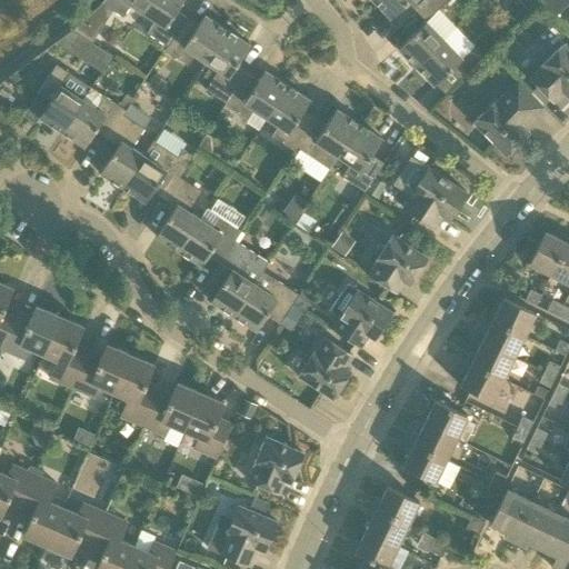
[(143,13),(152,0),(105,0),(102,5),(83,20),(85,21),(100,31),(113,11),(123,18),(131,6),(143,13)]
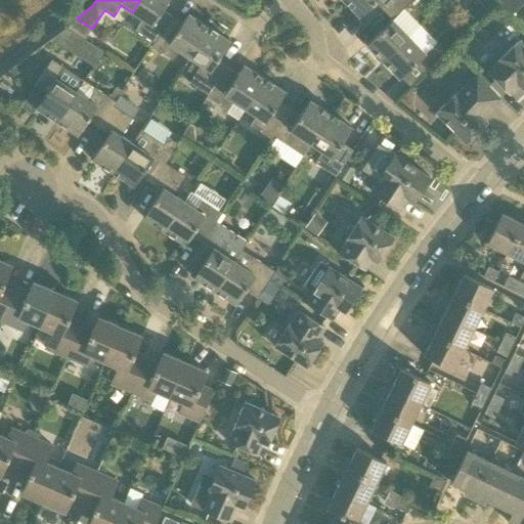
[(156,44),(173,17),(164,11),(170,0),(140,0),(132,12),(143,19),(136,31),(155,43),(156,44)]
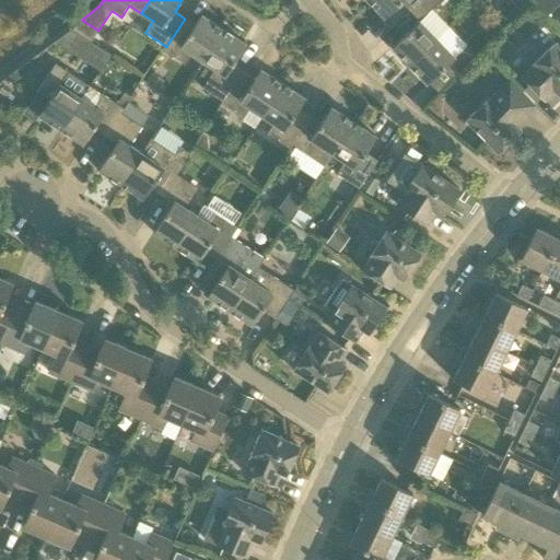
[(422,0),(368,0),(368,1),(385,20),(401,4),(410,13),(422,0)]
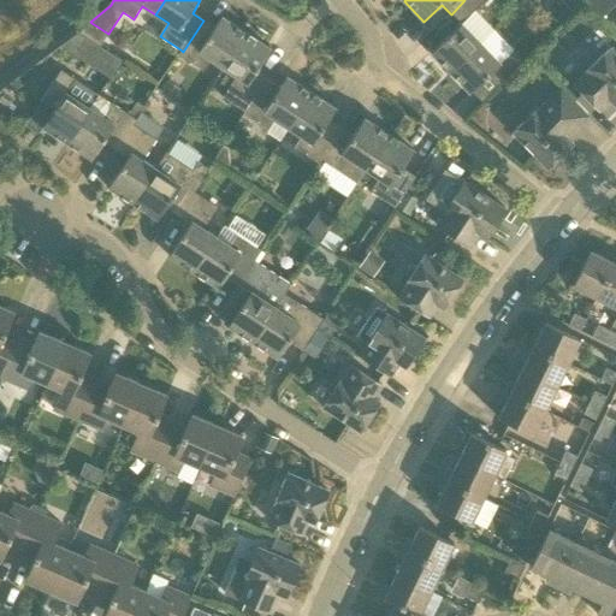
[(451,73),(481,45),(462,24),(486,0),(485,0),(465,0),(451,15),(461,25),(432,53),(451,73)]
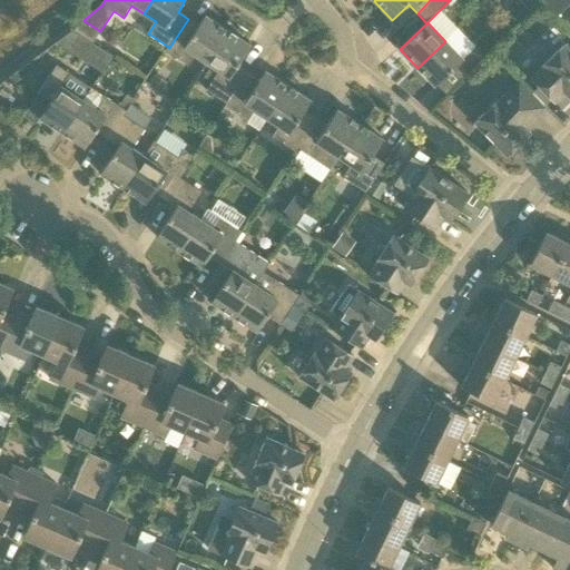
[(207,64),(228,31),(205,16),(199,26),(188,19),(169,48),(168,47),(166,51),(188,66),(196,56),(207,64)]
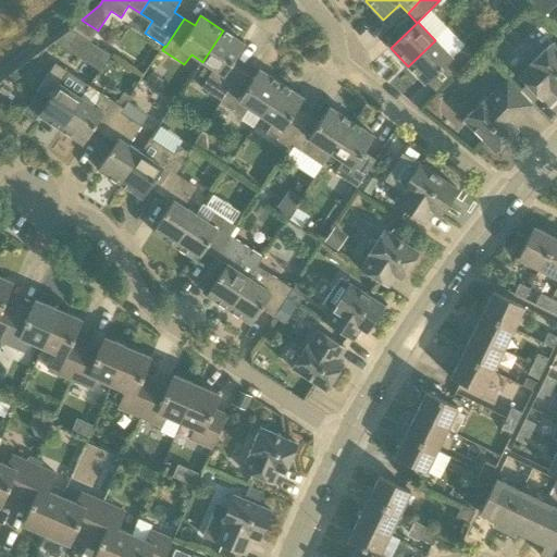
[(83,21),(72,31),(90,42),(99,31),(98,31),(83,21)]
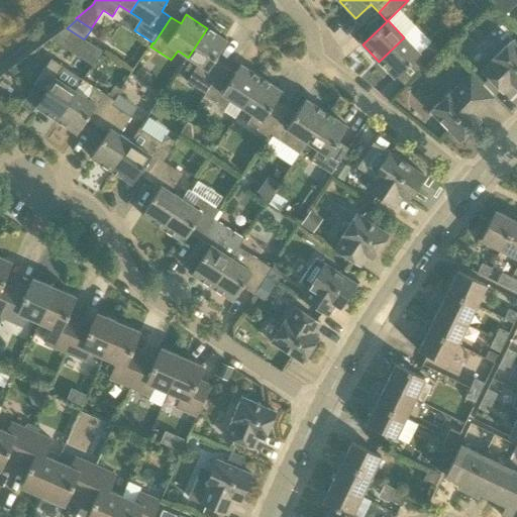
[(207,95),(225,68),(215,61),(227,41),(207,28),(188,58),(199,65),(187,82),(206,94),(207,95)]
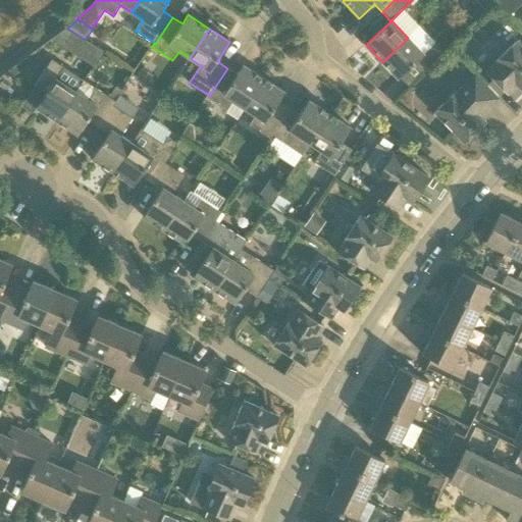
[(408,38),(382,62),(399,80),(414,65),(422,73),(444,53),(434,44),(424,54),(408,38)]
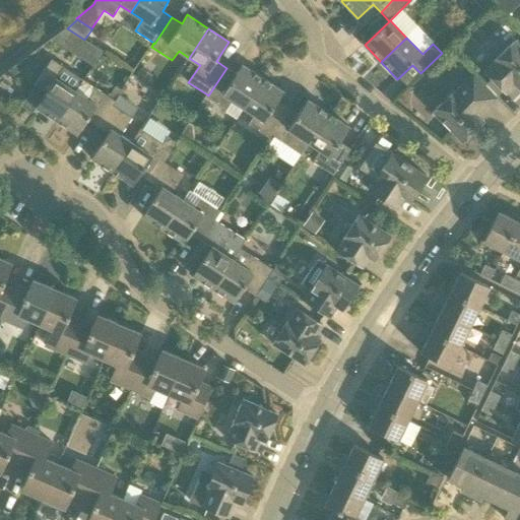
[(103,52),(84,40),(74,55),(92,67),(103,52)]
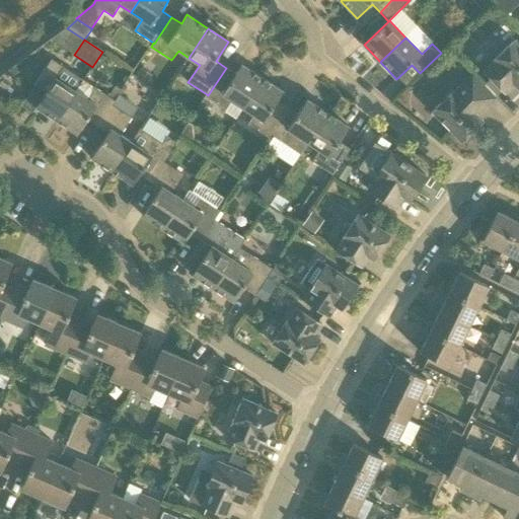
[(506,94),(515,86),(518,81),(518,47),(514,42),(493,63),(484,72),(506,94)]
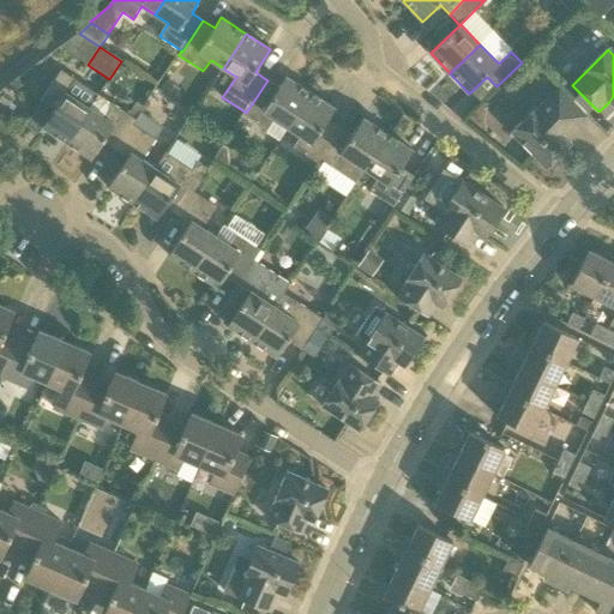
[(67,144),(90,108),(77,100),(86,86),(61,71),(41,102),(54,110),(43,127),(67,144)]
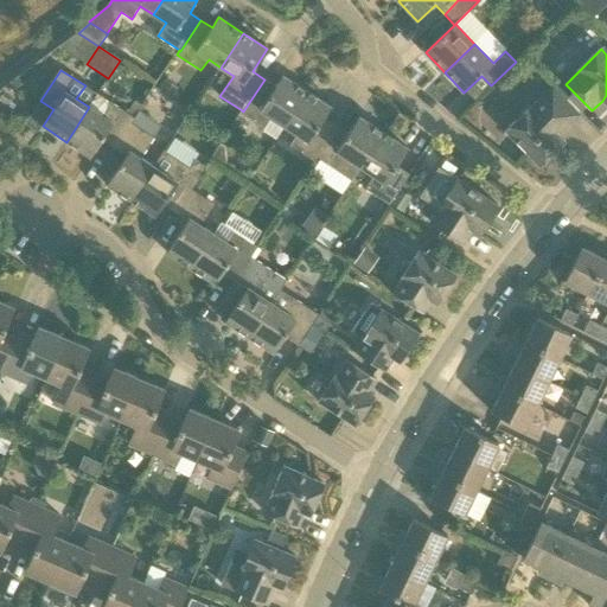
[(285,127),(307,93),(282,76),(276,87),(264,80),(243,112),(242,110),(241,113),(264,129),(272,119),(285,127)]
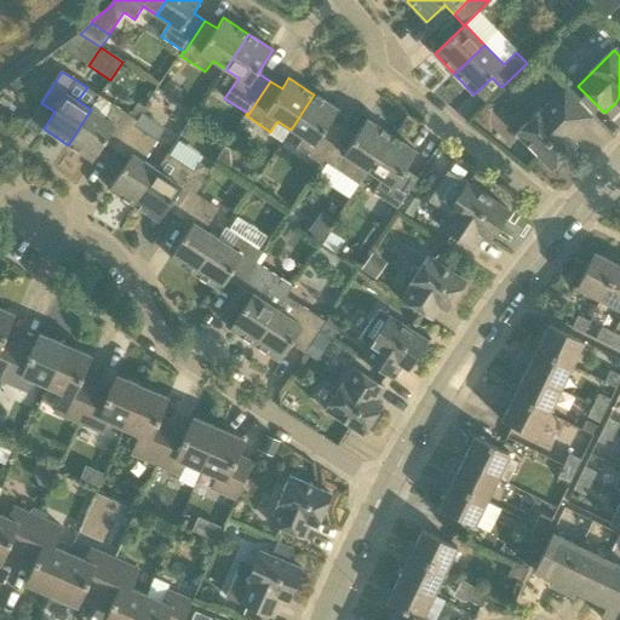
[(323,160),(344,128),(332,121),(339,110),(314,95),(291,130),(304,138),(297,149),(321,166),(325,161),(323,160)]
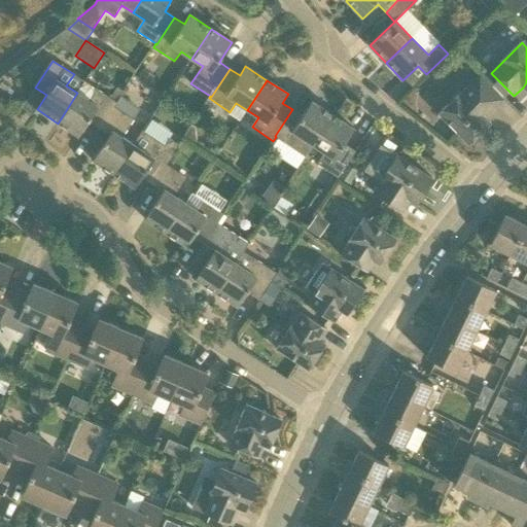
[(497,109),(472,83),(461,94),(461,93),(438,114),(468,145),(492,121),(488,117),(497,109)]
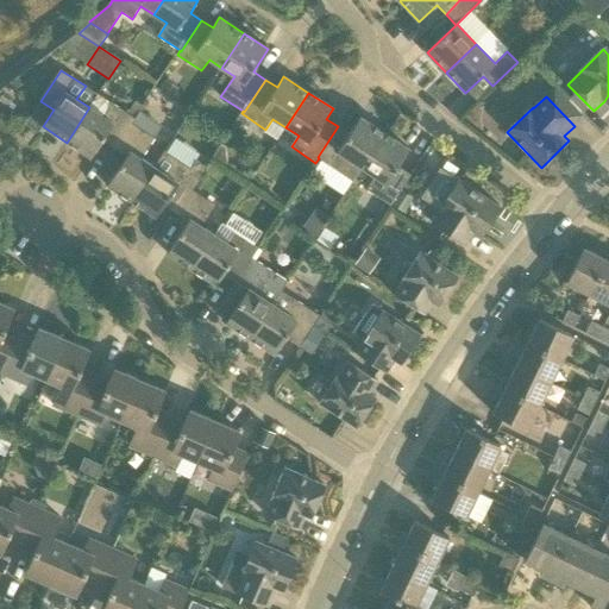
[(136,100),(127,113),(135,118),(139,111),(143,106),(136,100)]
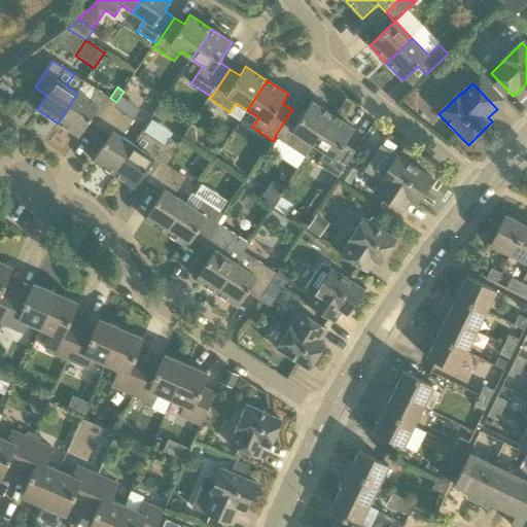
[(116,102),(110,98),(96,89),(89,100),(77,93),(58,124),(79,137),(89,123),(99,129),(113,106),(116,102)]
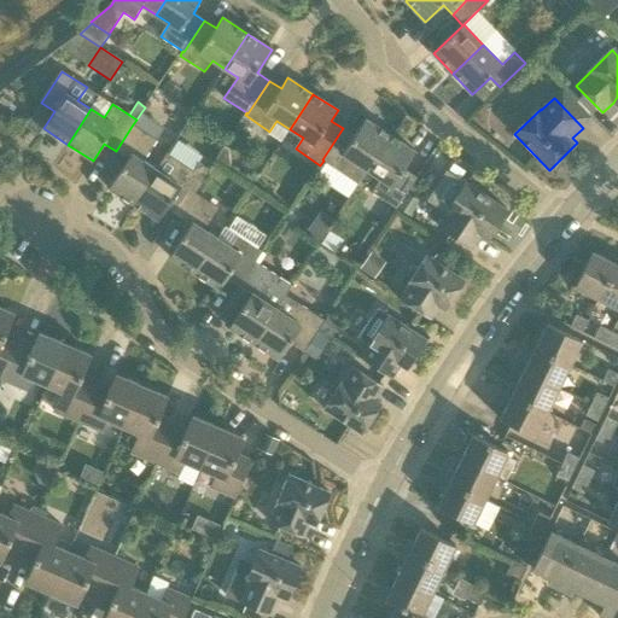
[(368,170),(391,135),(366,120),(355,136),(343,128),(322,159),(324,161),(347,175),(355,162),(368,170)]
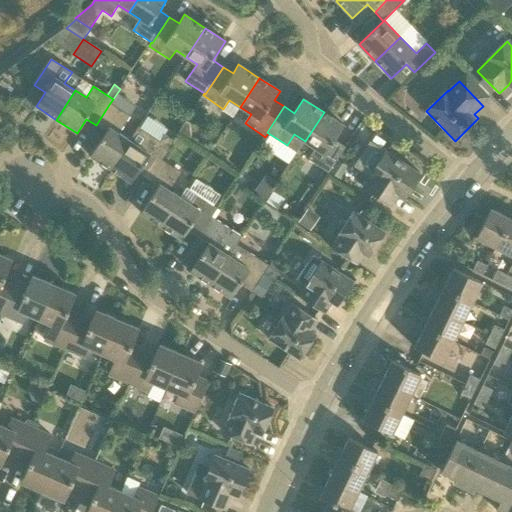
[(130,116),(110,103),(96,125),(106,132),(90,156),(111,170),(130,140),(119,133),(130,116)]
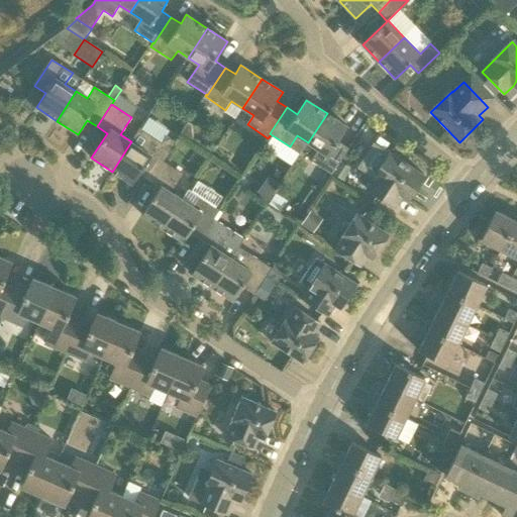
[(332,175),(340,162),(349,148),(338,141),(347,127),(327,113),(308,142),(318,150),(311,162),(332,175)]
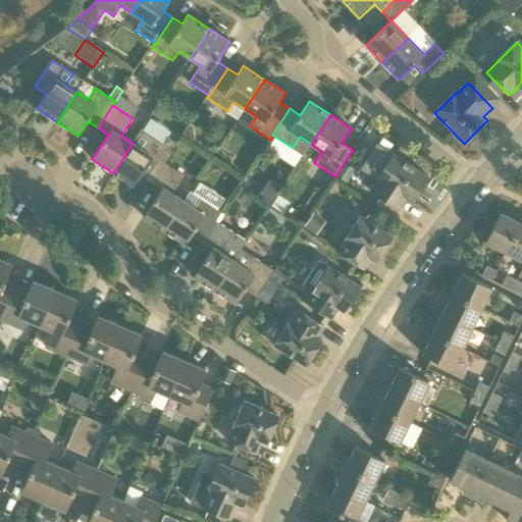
[(165,163),(170,155),(177,144),(168,138),(163,145),(141,131),(133,143),(113,173),(135,187),(141,176),(151,184),(164,163),(165,163)]
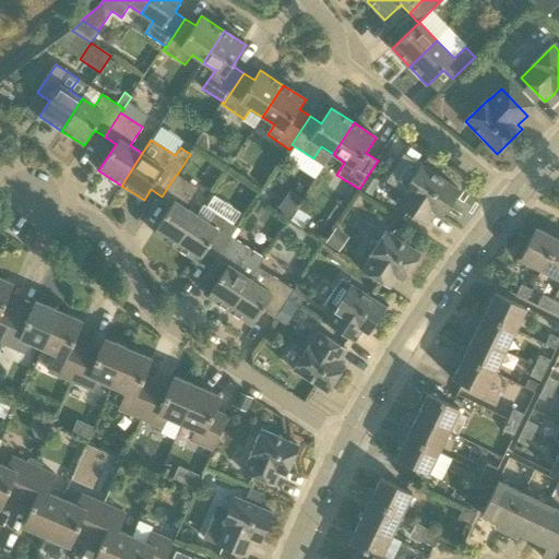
[(442,217),(445,212),(460,190),(406,155),(405,156),(407,158),(392,182),(407,193),(406,194),(406,195),(400,206),(428,225),(436,214),(442,217)]
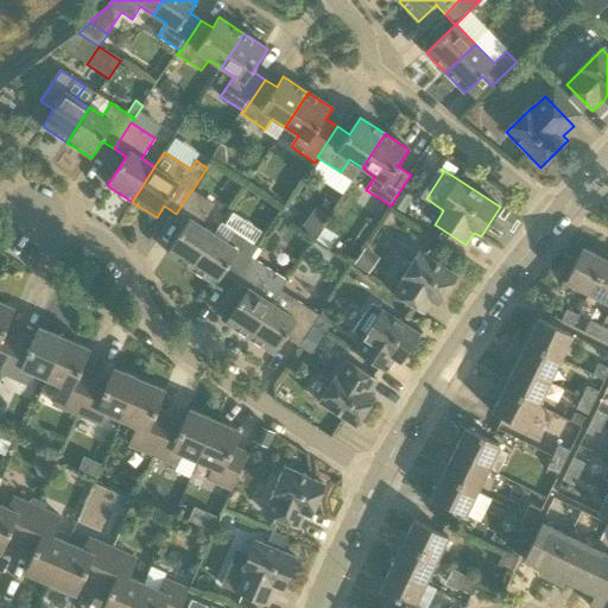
[(215,206),(192,190),(191,190),(176,214),(188,222),(168,253),(191,270),(214,234),(201,226),(215,206)]
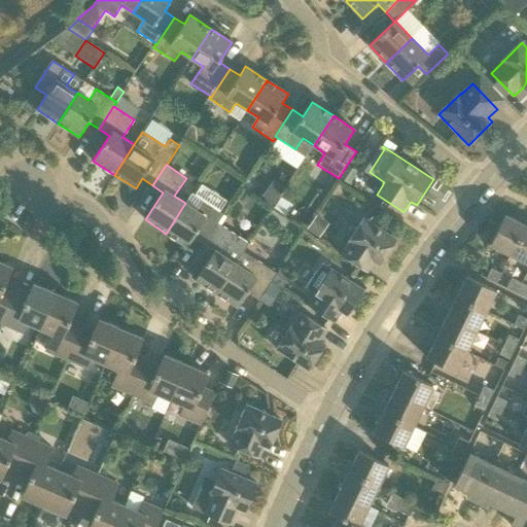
[(357,172),(347,165),(339,178),(349,184),(357,172)]
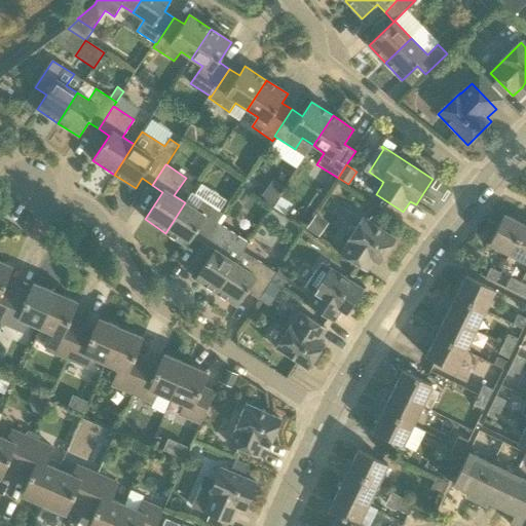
[(272,203),(284,187),(272,180),(261,196),(272,203)]
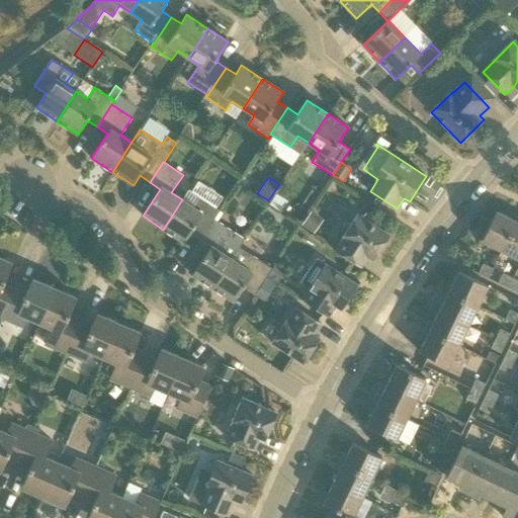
[(220,210),(199,197),(188,190),(182,199),(163,230),(184,243),(190,233),(200,240),(213,220),(214,220),(221,210),(220,210)]
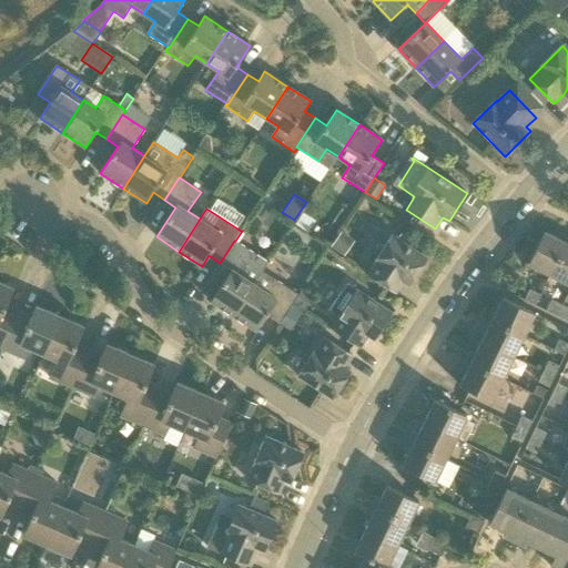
[(551,275),(567,241),(567,237),(560,234),(558,239),(545,232),(528,265),(551,275)]
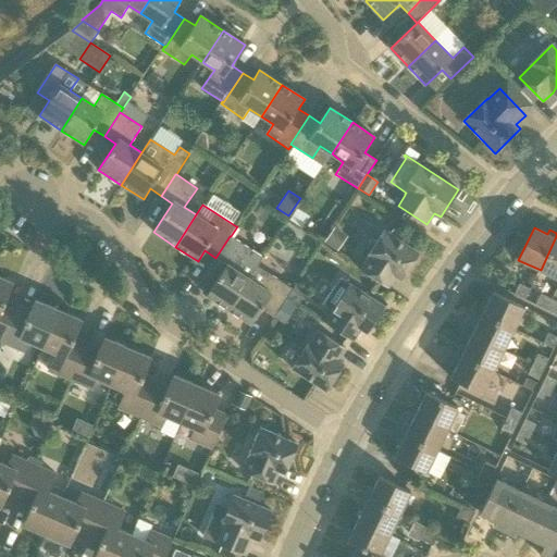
[(401,281),(419,254),(385,231),(367,258),(368,258),(360,270),(388,288),(396,277),(401,281)]
